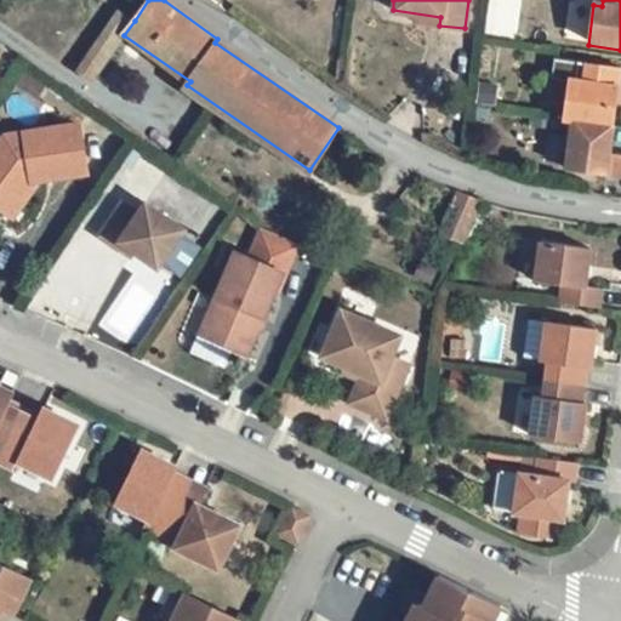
[(107,26),(95,44),(110,55),(124,35),(135,21),(118,9),(107,26)]
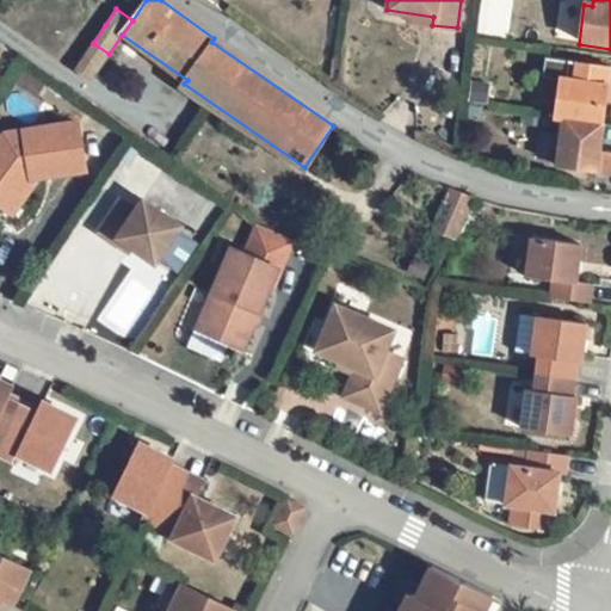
[(93,43),(75,68),(91,80),(109,54),(93,43)]
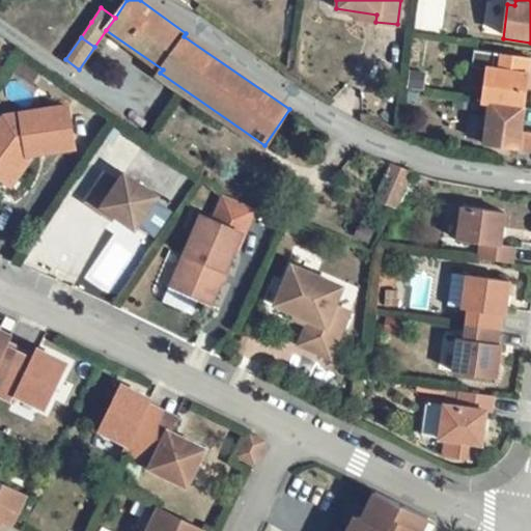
[(498,74),(500,58),(475,55),(472,73),(485,74),(485,72),(498,74)]
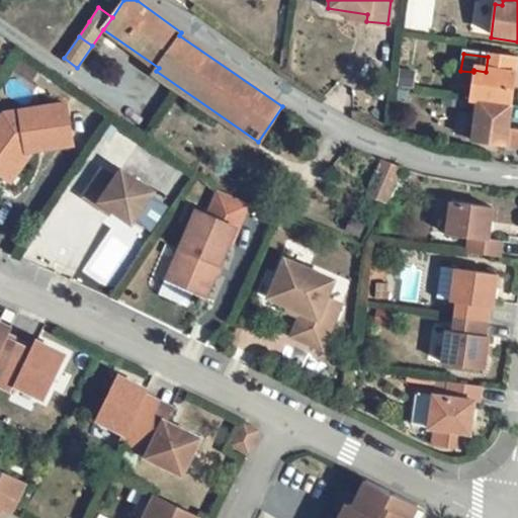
[(478,103),(511,108),(517,61),(488,57),(486,72),(473,70),(473,72),(469,102),(478,103)]
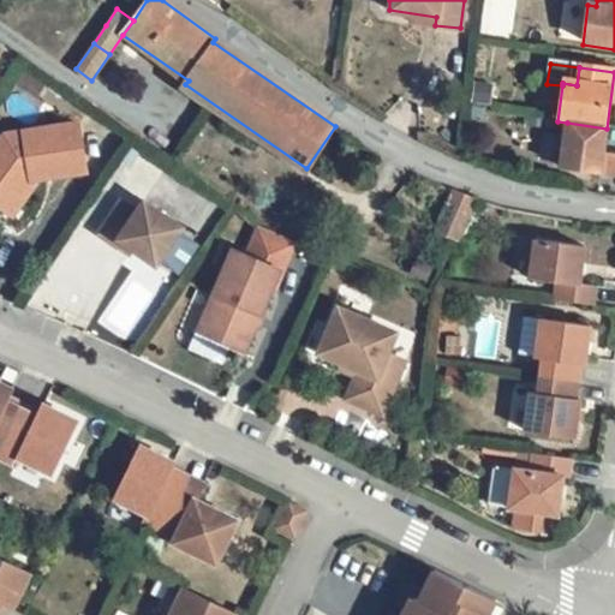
[(607,129),(567,123),(561,172),(614,179),(614,159),(603,157),(607,129)]
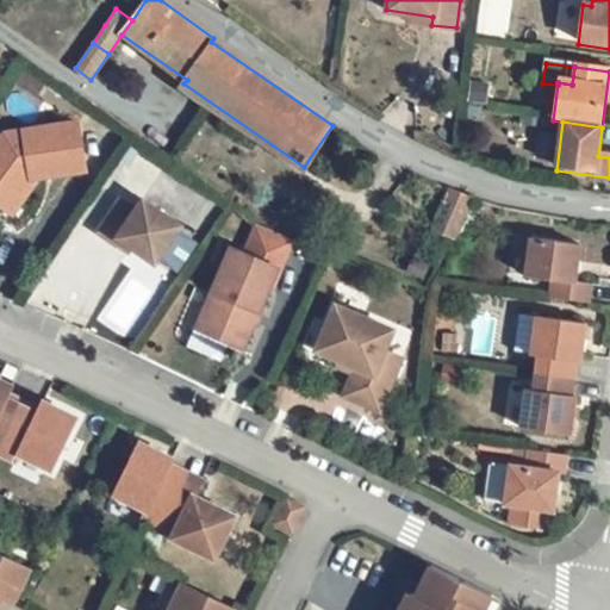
[(0,200),(19,198),(31,179),(38,179),(85,170),(76,124),(6,135),(0,142),(0,200)]
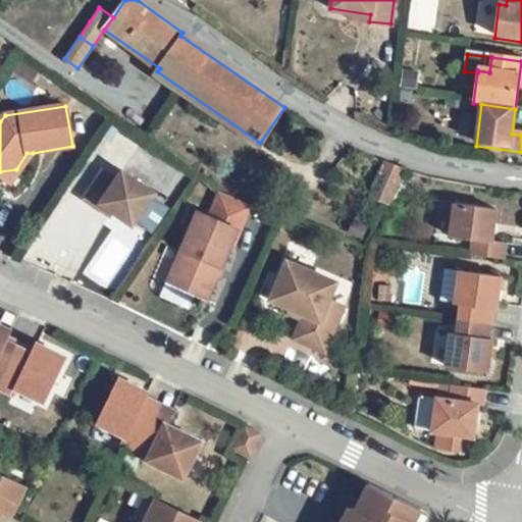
[(16,169),(0,171),(0,175),(10,184),(33,153),(27,153),(16,169)]
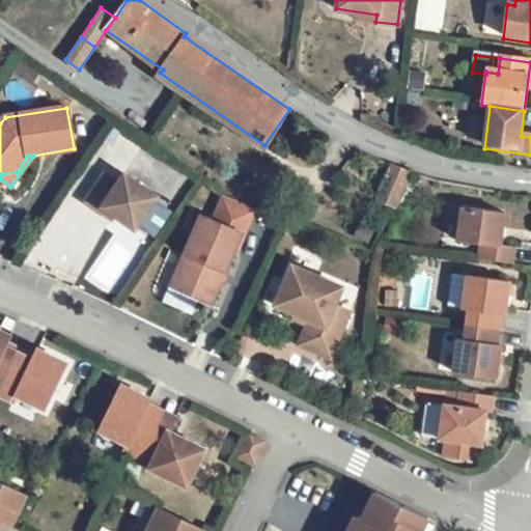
[(412,171),(391,164),(375,199),(394,208),(412,171)]
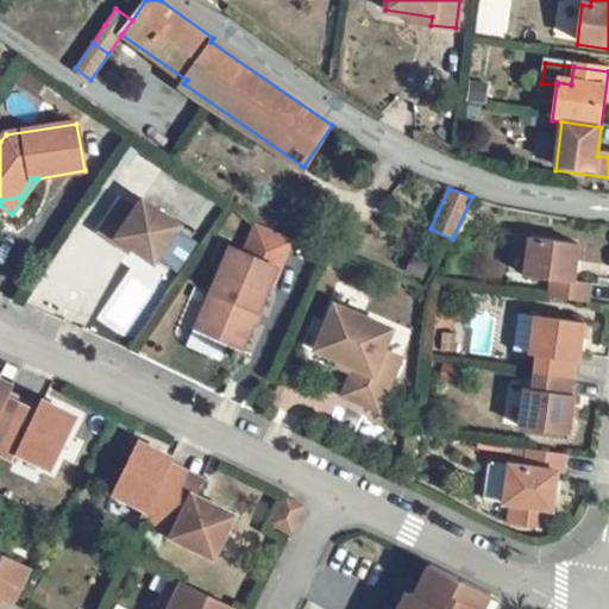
[(180,227),(142,201),(135,213),(119,201),(98,232),(114,244),(118,239),(131,249),(154,264),(180,227)]
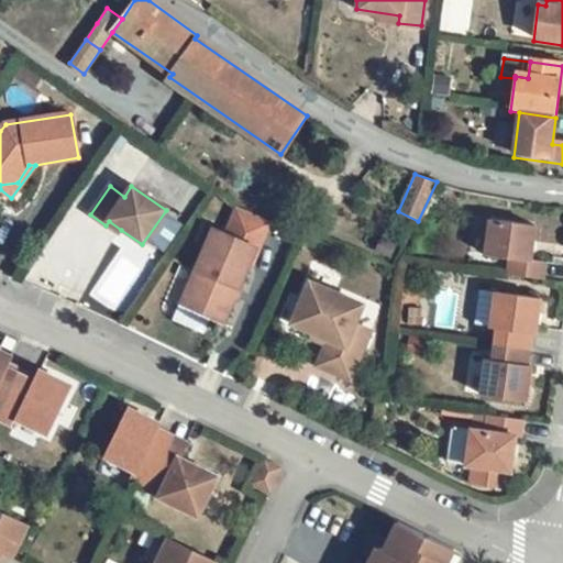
[(232,216),(262,229),(265,221),(235,208),(232,216)]
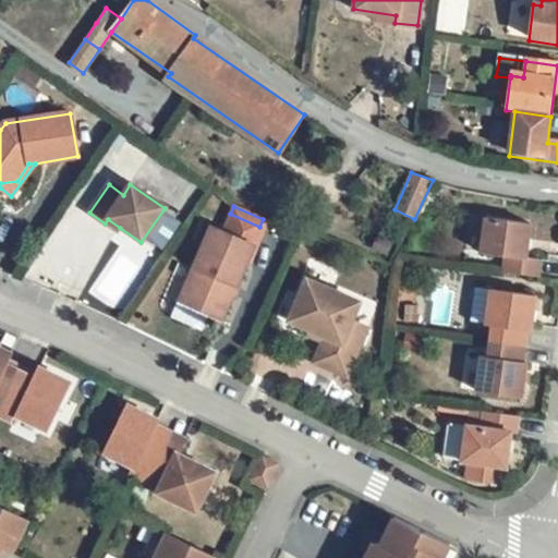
[(221,233),(252,245),(259,227),(230,214),(221,233)]
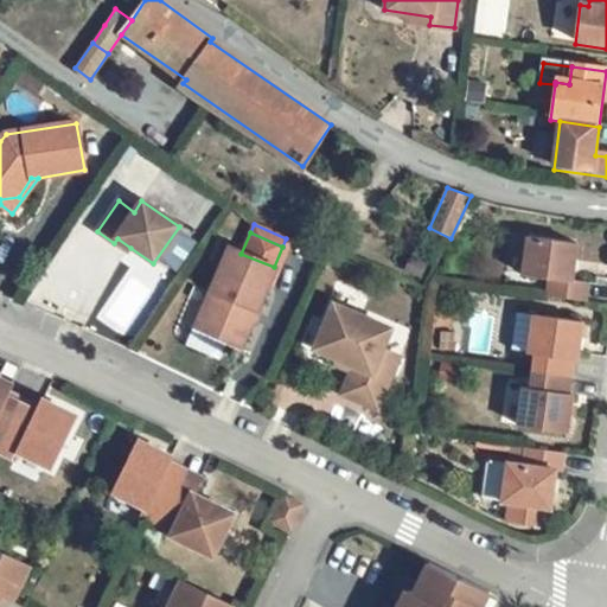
[(577,243),(529,237),(523,275),(550,279),(548,296),(586,301),(588,283),(572,281),(577,243)]
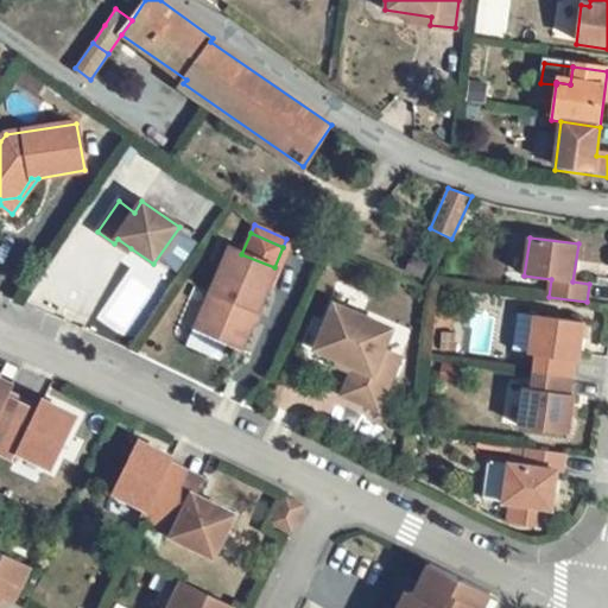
[(131,248),(118,239),(114,244),(127,253),(131,248)]
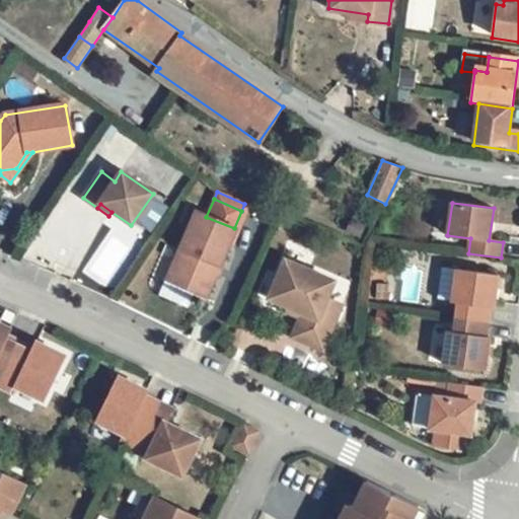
[(206,217),(196,213),(167,281),(206,297),(234,228),(206,217)]
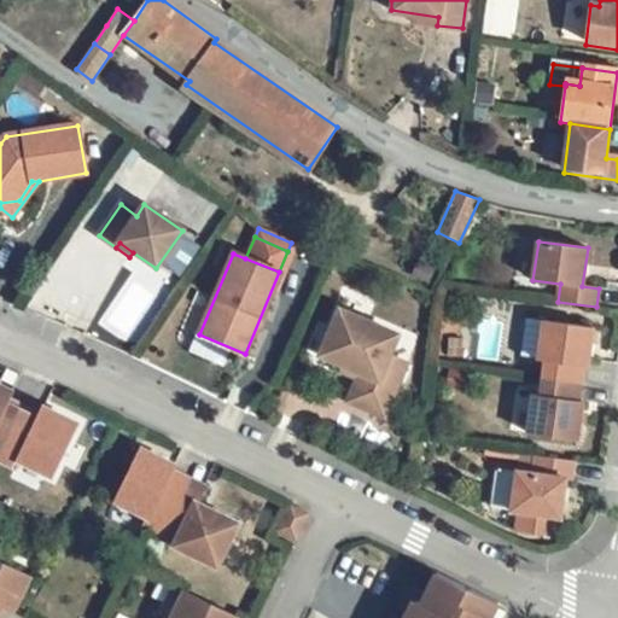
[(359,379),(356,382),(394,395),(407,363),(389,356),(398,336),(339,310),(320,355),(344,366),(360,373),(359,379)]
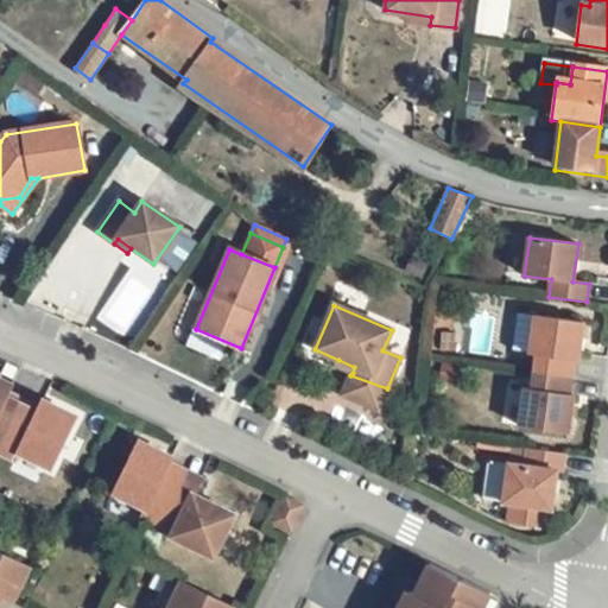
[(530,354),(534,317),(518,315),(512,352),(530,354)]
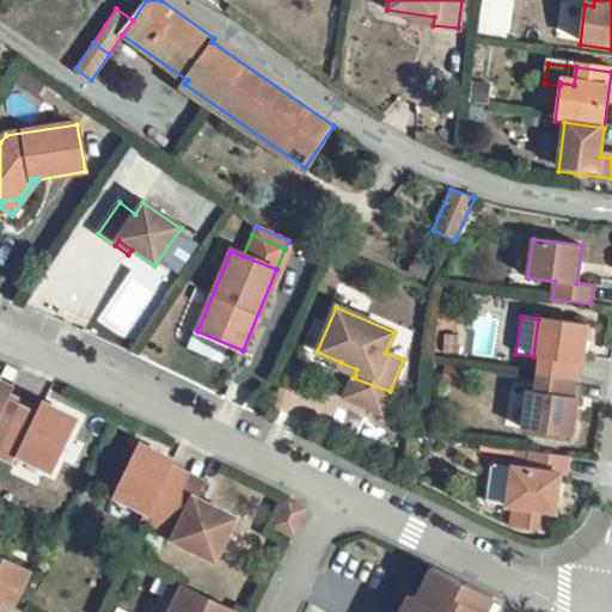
[(587,324),(539,318),(538,319),(533,356),(540,357),(538,374),(575,379),(577,362),(582,363),(587,324)]
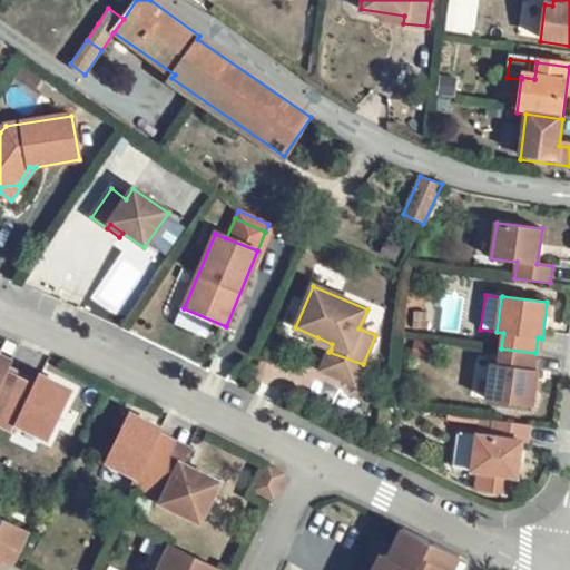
[(332,344),(317,337),(315,343),(331,350),(332,344)]
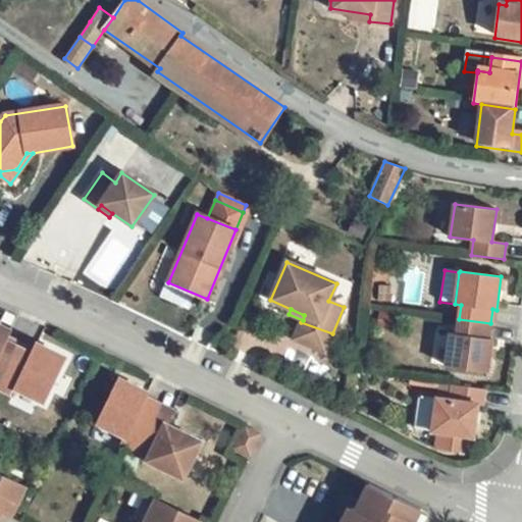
[(490,323),(459,319),(457,333),(451,332),(446,365),(487,371),(492,338),(488,338),(490,323)]
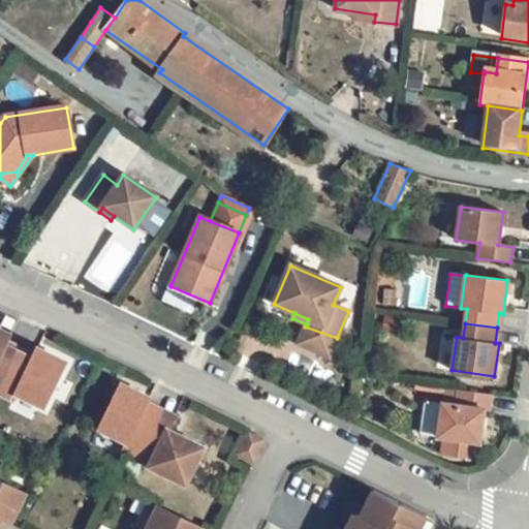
[(298,344),(329,358),(337,338),(305,327),(298,344)]
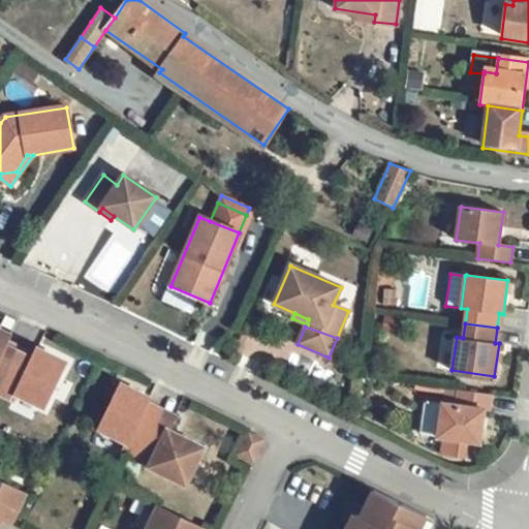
[(10,334),(0,329),(0,391),(19,351),(6,345),(10,334)]
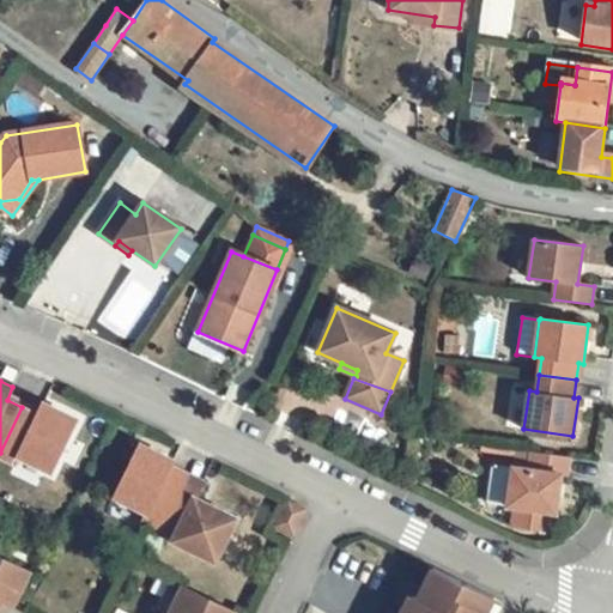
[(37,414),(22,407),(0,453),(0,454),(17,462),(19,456),(53,472),(77,419),(43,402),(37,414)]
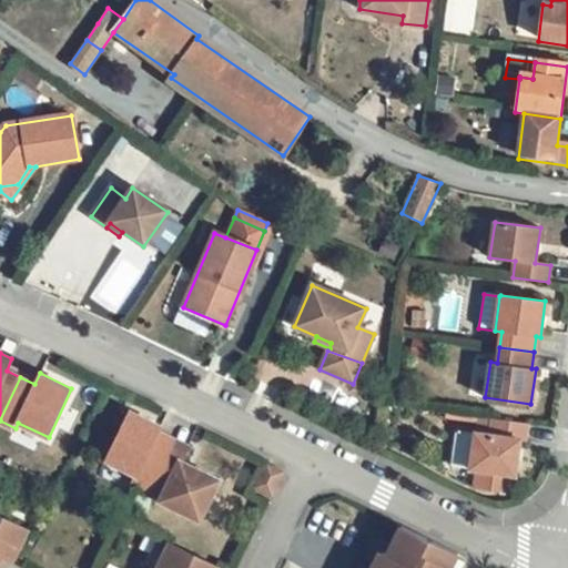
[(161,427),(130,412),(107,459),(138,475),(134,482),(149,488),(170,445),(155,438),(159,433),(161,427)]
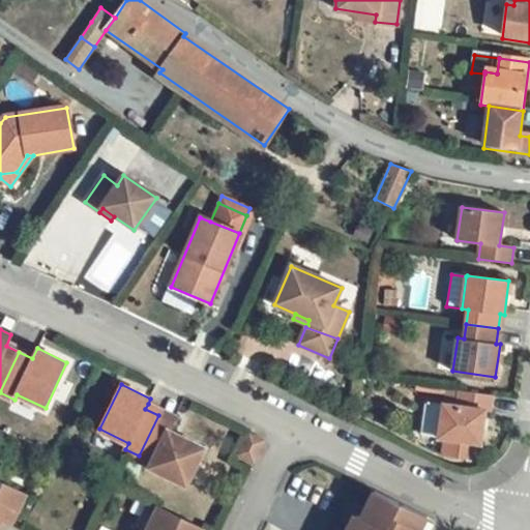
[(493,394),(460,390),(458,405),(444,403),(439,437),(447,438),(445,455),(474,460),(476,442),(481,443),(486,410),(491,411),(493,394)]
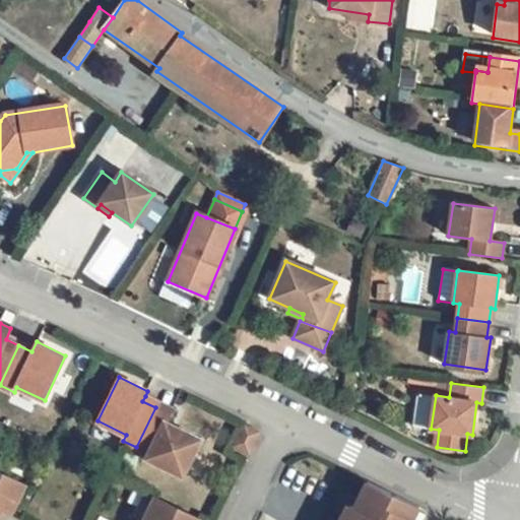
[(157,403),(145,396),(142,401),(155,407),(157,403)]
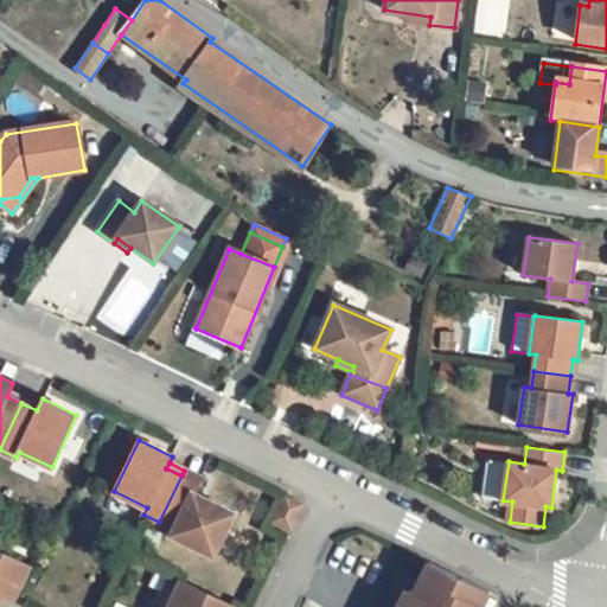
[(202,479),(184,471),(181,475),(198,484),(202,479)]
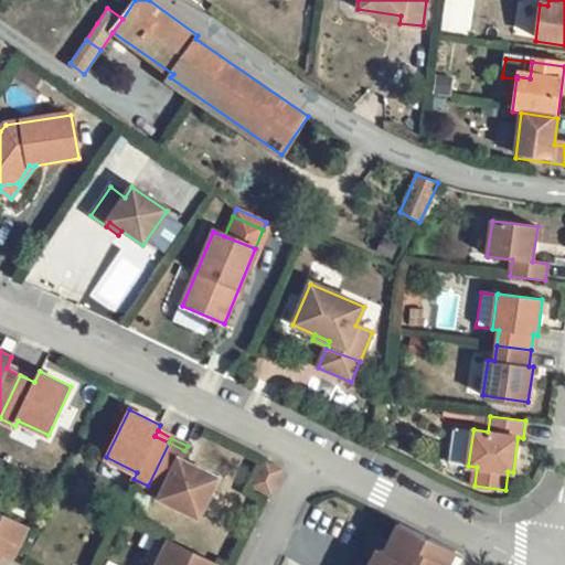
[(184,450),(169,443),(148,486),(163,493),(160,498),(195,515),(216,478),(180,459),(184,450)]
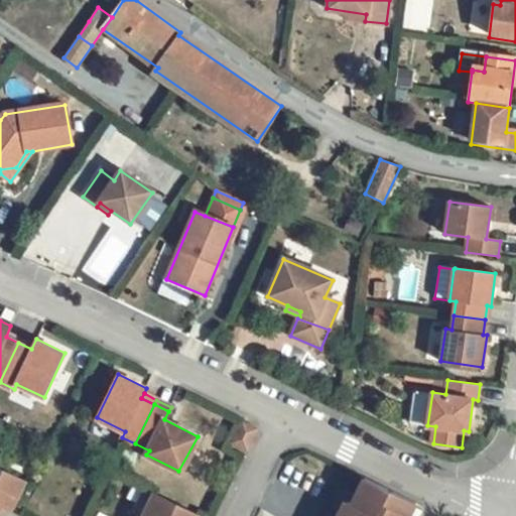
[(255,429),(243,423),(234,441),(246,447),(255,429)]
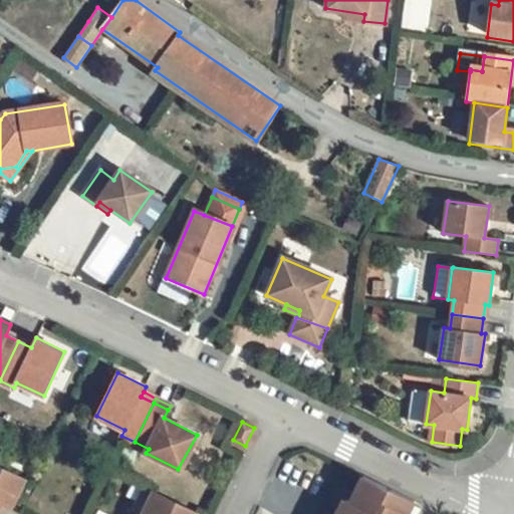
[(0,504),(1,502),(11,507),(25,479),(0,466),(0,504)]
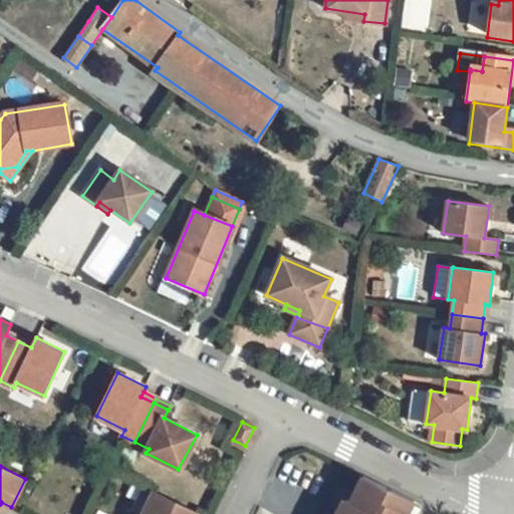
[(411,513),(417,504),(364,478),(350,506),(346,504),(340,513),(411,513)]
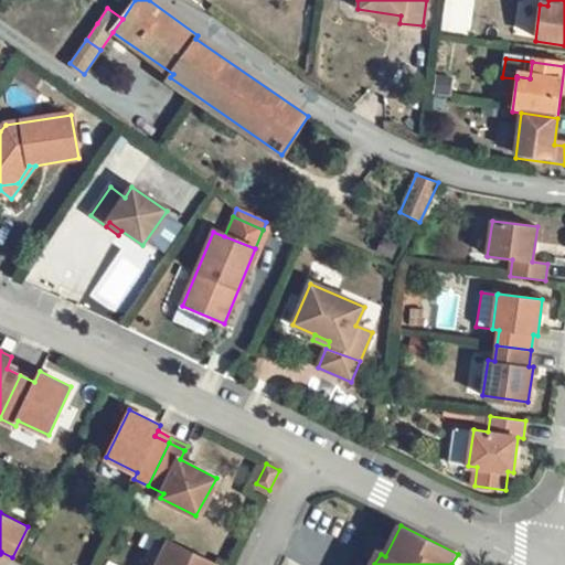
[(216,564),(217,564),(170,541),(169,542),(157,535),(146,558),(147,564),(216,564)]
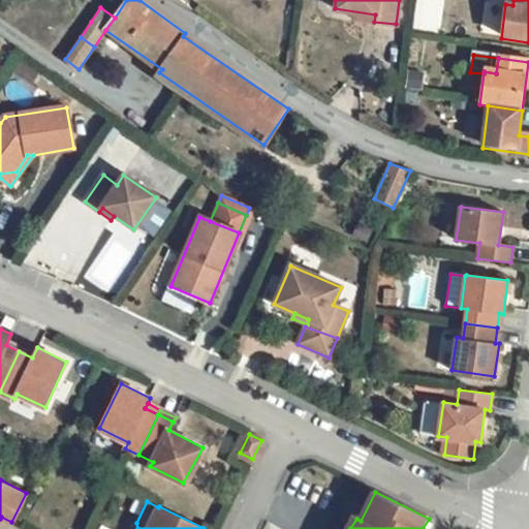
[(433,528),(437,523),(429,519),(423,528),(433,528)]
